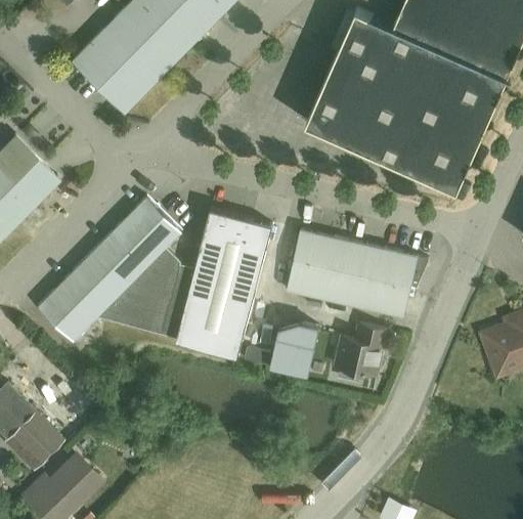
[(124,116),(237,0),(134,0),(72,63),(124,116)]
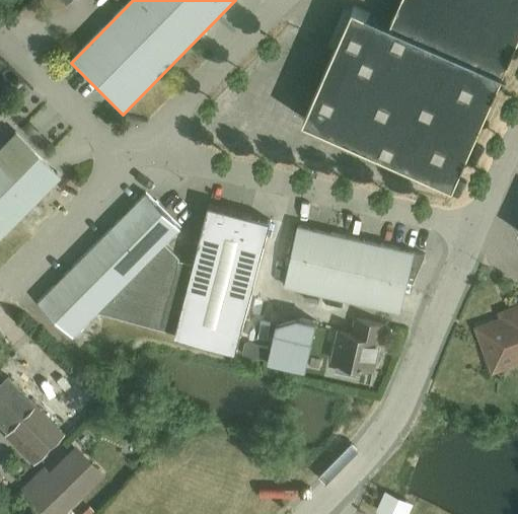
[(517,0),(400,0),(390,26),(353,10),(303,123),(453,190),(517,40),(517,0)]
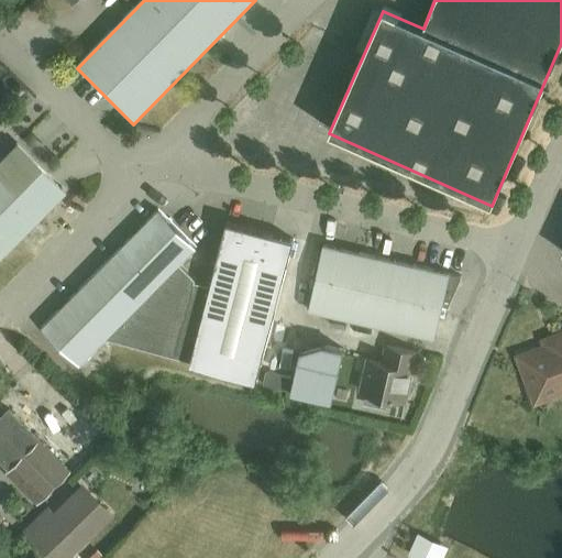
[(0,259),(3,255),(64,195),(15,148),(0,162),(0,259)]
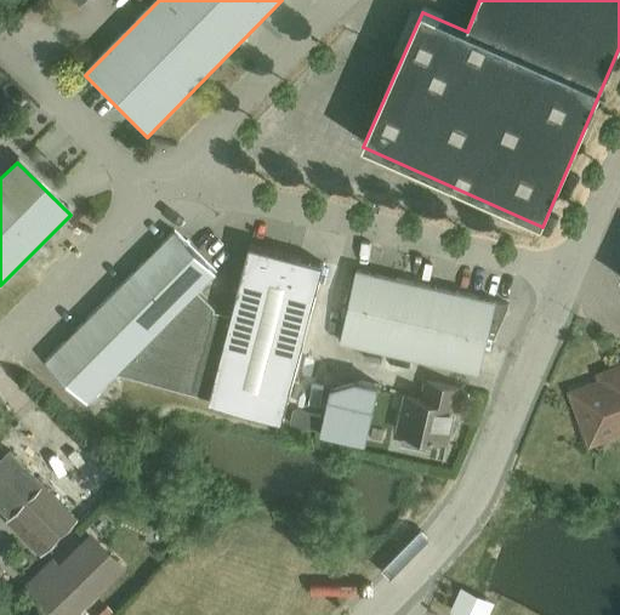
[(174,234),(141,267),(109,300),(77,332),(44,365),(86,408),(115,377),(125,380),(192,398),(209,402),(231,318),(215,314),(215,312),(198,295),(216,277),(174,234)]
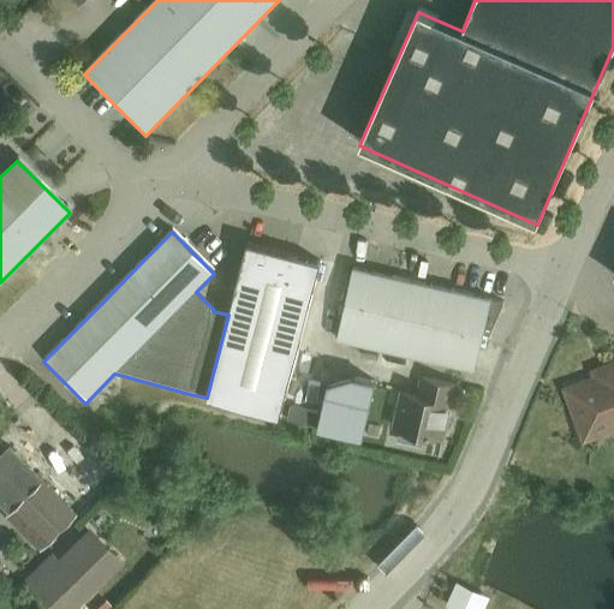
[(206,401),(280,422),(321,266),(246,246),(228,315),(207,398),(206,401)]
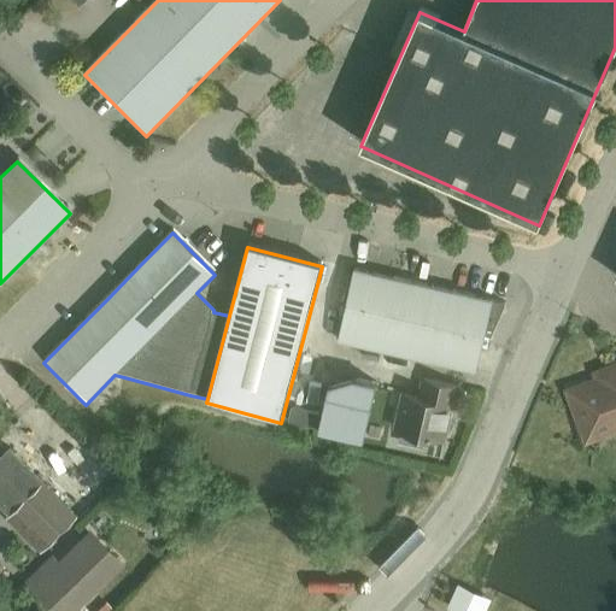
[(491,340),(505,306),(353,272),(338,344),(476,375),(484,339),(491,340)]
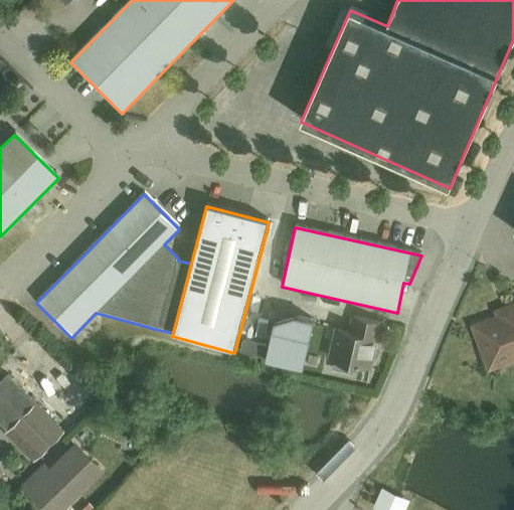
[(513,310),(505,313),(508,319),(498,322),(498,320),(483,326),(483,327),(475,330),(490,369),(513,359),(513,310)]
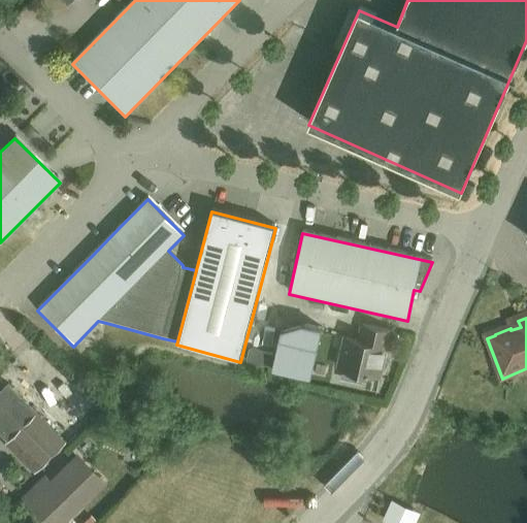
[(391,334),(362,327),(359,344),(346,340),(338,370),(367,377),(373,383),(376,379),(379,380),(380,376),(388,365),(383,360),(385,351),(388,352),(391,334)]
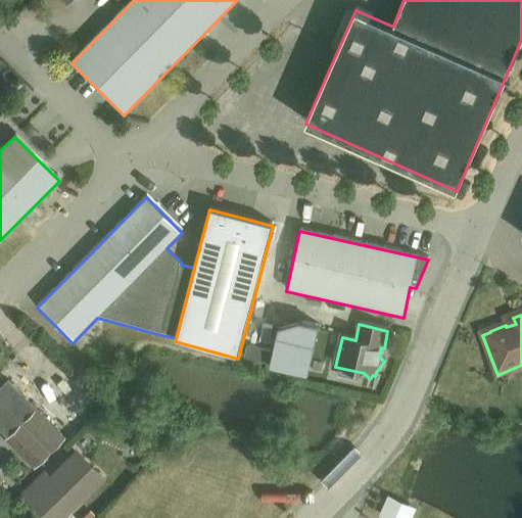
[(319,330),(299,325),(278,330),(269,368),(307,377),(319,330)]
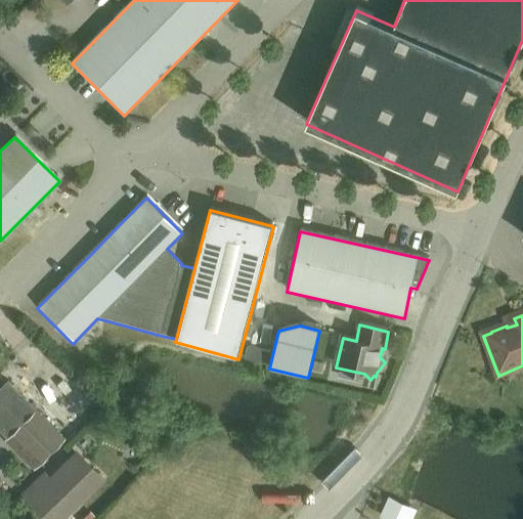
[(0,436),(6,443),(35,473),(49,458),(64,443),(6,385),(0,391),(0,436)]
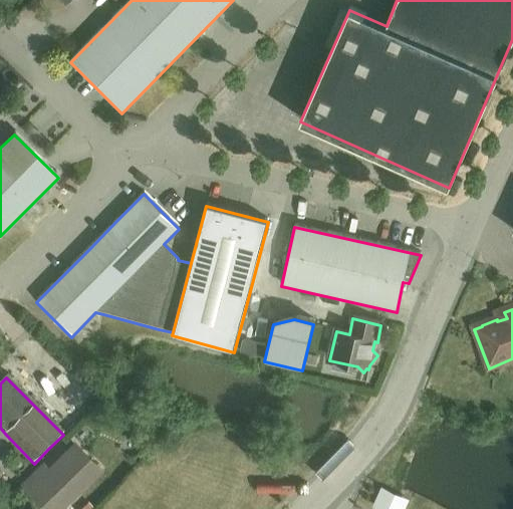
[(62,508),(99,474),(74,449),(27,494),(41,508),(62,508)]
